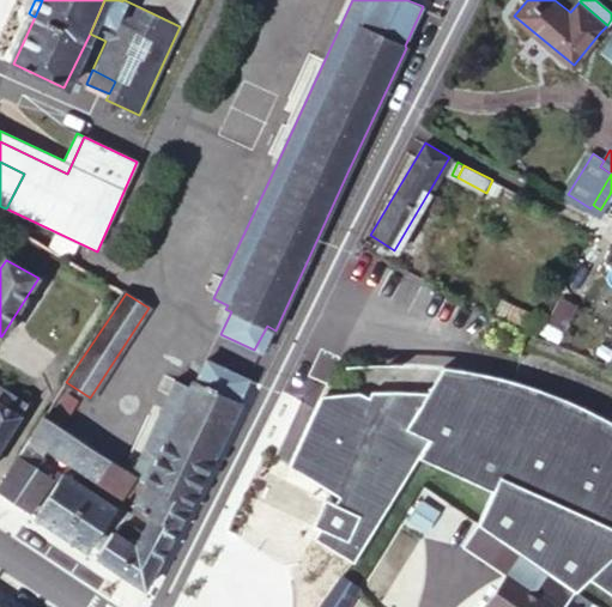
[(565,345),(575,317),(559,313),(550,340),(565,345)]
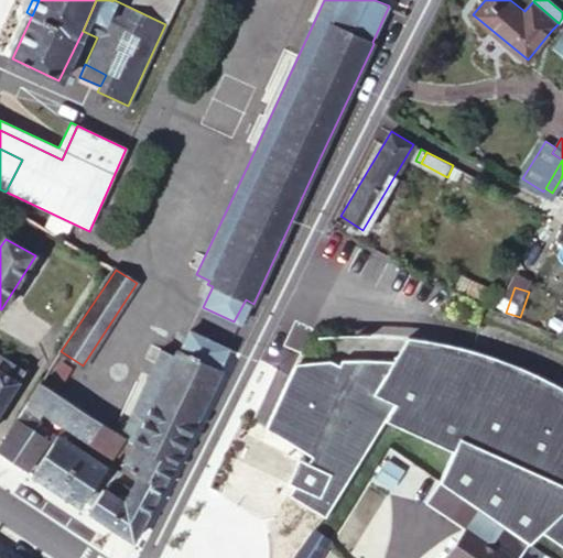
[(123,433),(173,465),(202,408),(222,370),(218,370),(229,349),(193,330),(182,351),(179,349),(175,356),(163,350),(123,433)]
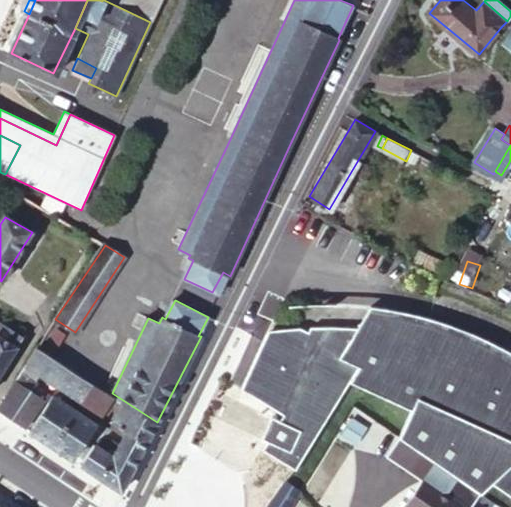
[(457,481),(482,498),(493,487),(510,498),(510,357),(507,355),(481,341),(427,320),(371,310),(357,331),(323,330),(270,333),(242,393),(261,405),(282,418),(279,424),(272,422),(261,443),(268,447),(264,453),(295,473),(340,402),(350,386),(410,413),(398,442),(437,467),(457,481)]
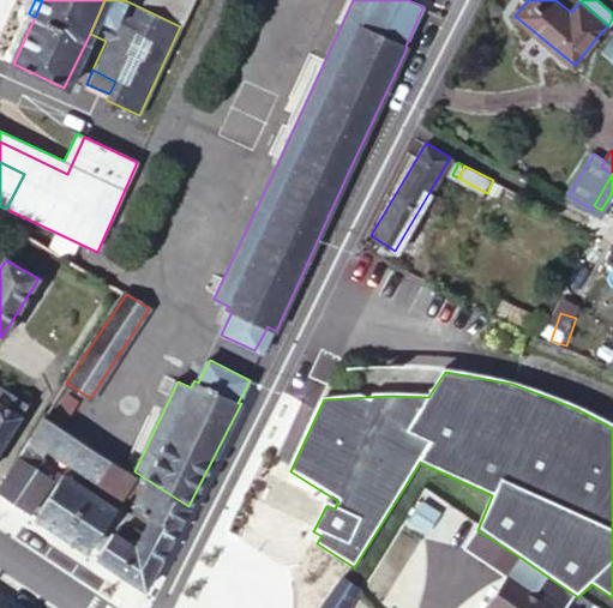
[(0,452),(29,407),(2,389),(0,392),(0,452)]
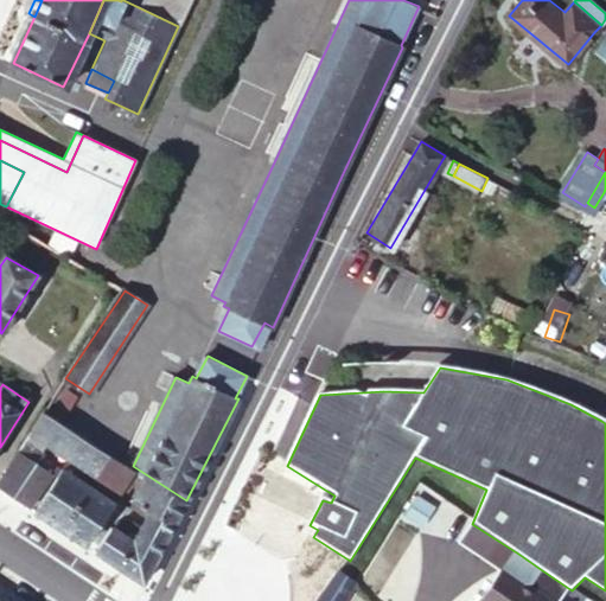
[(43,411),(30,433),(49,445),(87,471),(96,477),(99,478),(119,491),(131,471),(43,411)]
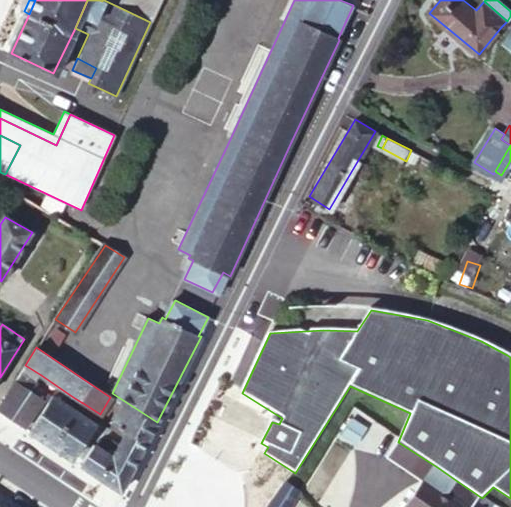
[(25,365),(19,372),(36,383),(41,375),(25,365)]
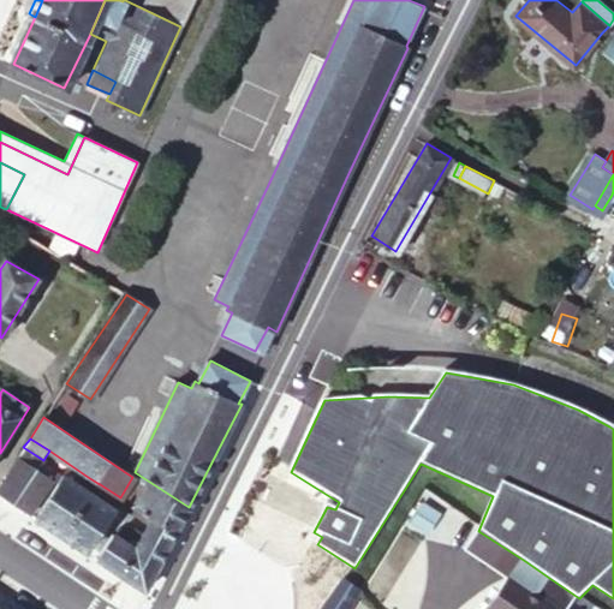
[(23,447),(16,459),(36,472),(43,460),(23,447)]
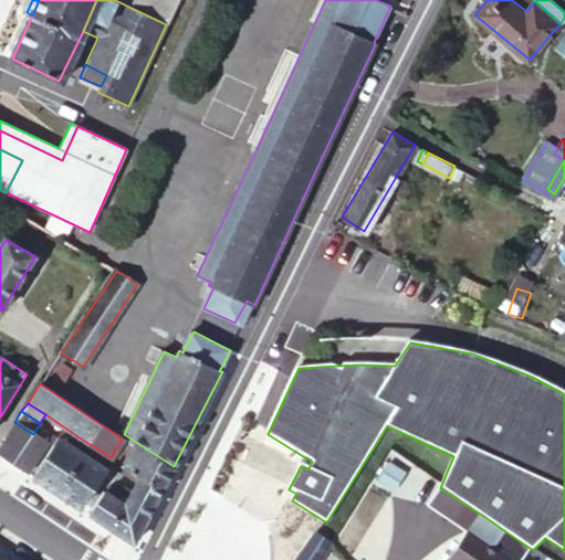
[(14,422),(0,443),(0,455),(28,474),(48,443),(33,434),(14,422)]
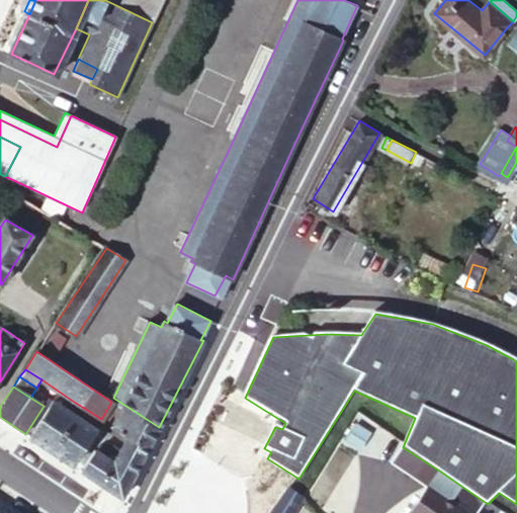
[(54,402),(30,437),(74,464),(95,430),(77,418),(54,402)]
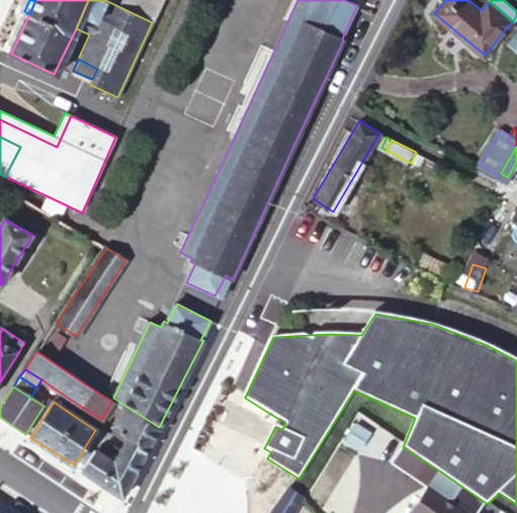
[(84,408),(77,418),(95,430),(97,425),(101,419),(84,408)]
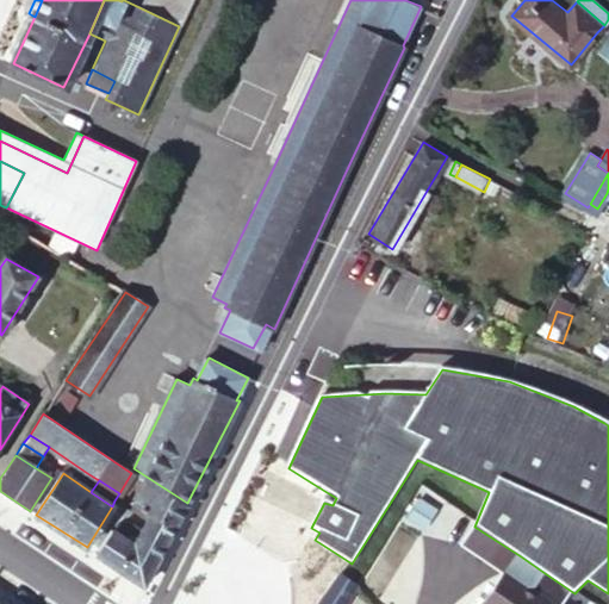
[(187,503),(148,481),(135,503),(145,509),(153,512),(175,527),(187,503)]
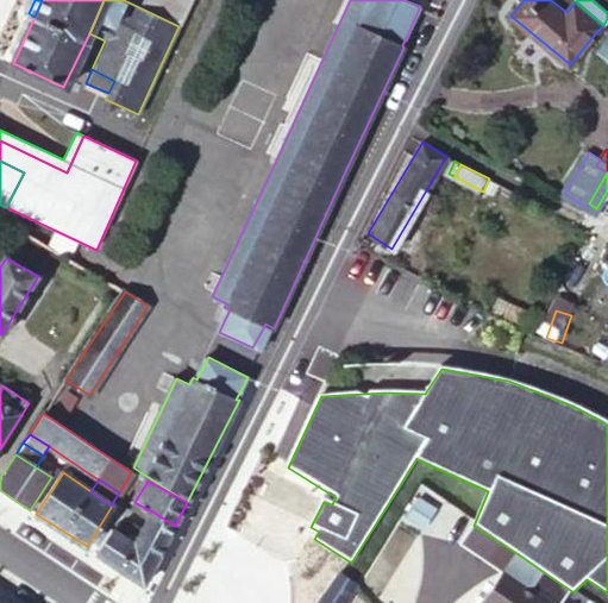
[(152,512),(145,508),(142,516),(148,520),(152,512)]
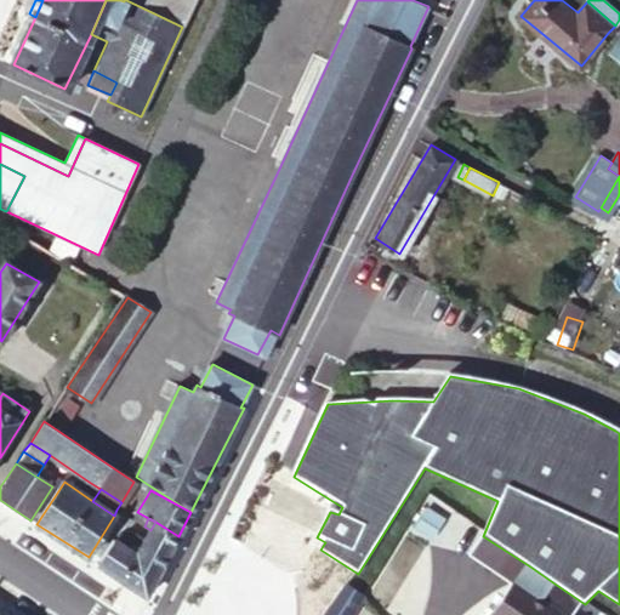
[(178,536),(155,522),(151,530),(144,540),(169,554),(178,536)]
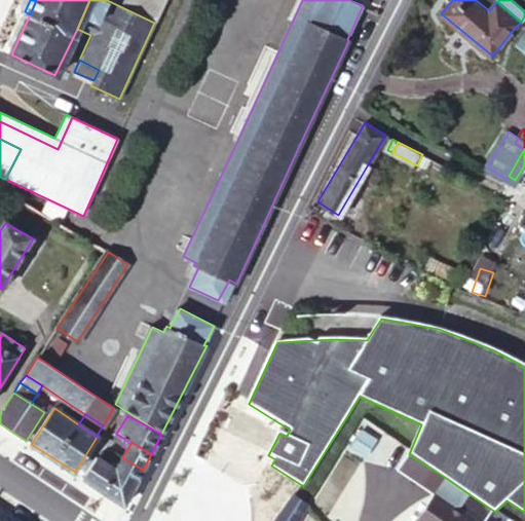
[(101,451),(97,457),(103,460),(106,454),(101,451)]
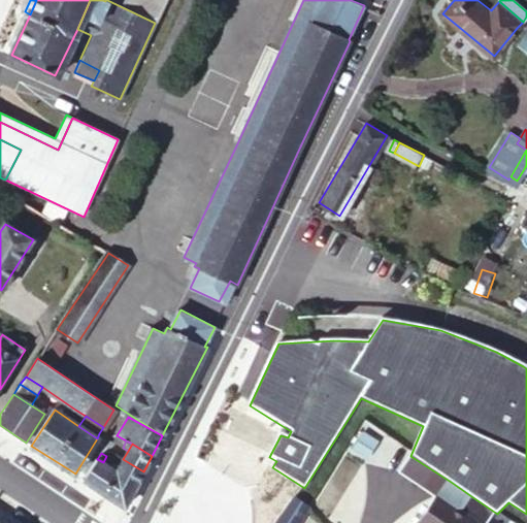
[(97,459),(84,480),(125,507),(133,491),(113,478),(117,470),(103,462),(97,459)]
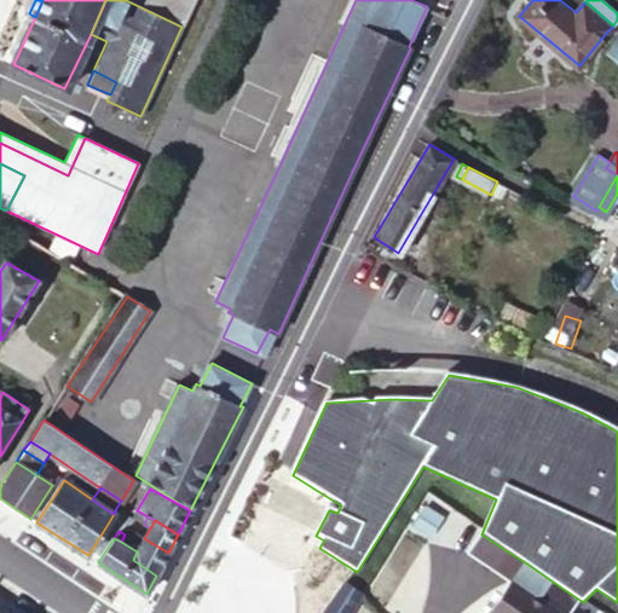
[(133,560),(156,576),(168,553),(144,538),(137,551),(133,560)]
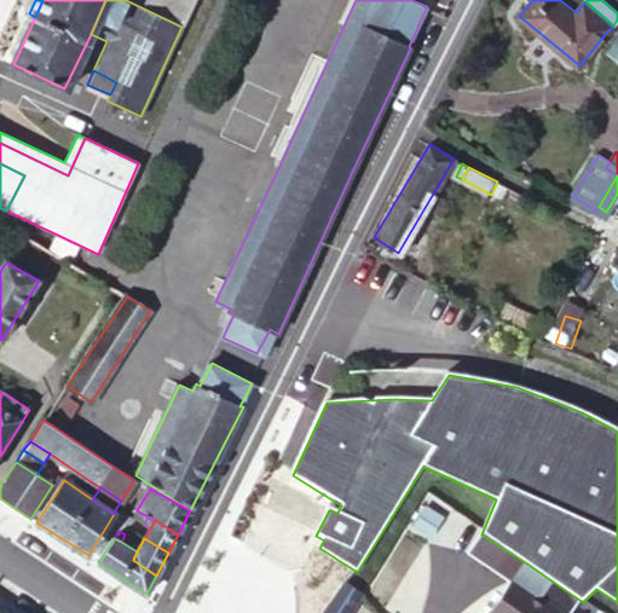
[(554,612),(539,602),(553,582),(529,565),(495,612),(554,612)]
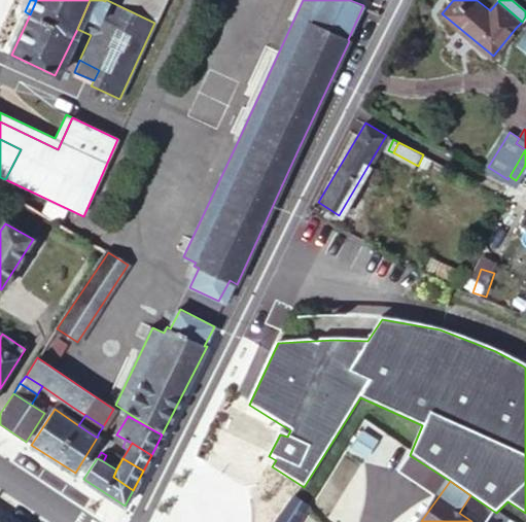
[(301,521),(302,519),(285,508),(275,521),(301,521)]
